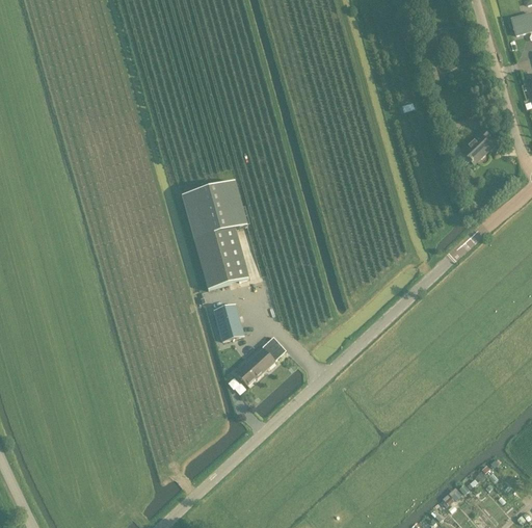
[(531,27),(531,11),(511,17),(516,33),(526,31),(526,29),(531,27)]
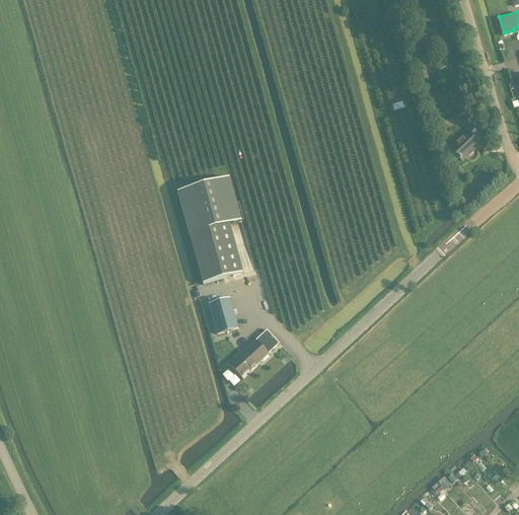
[(402,98),(392,101),(394,108),(404,105),(402,98)]
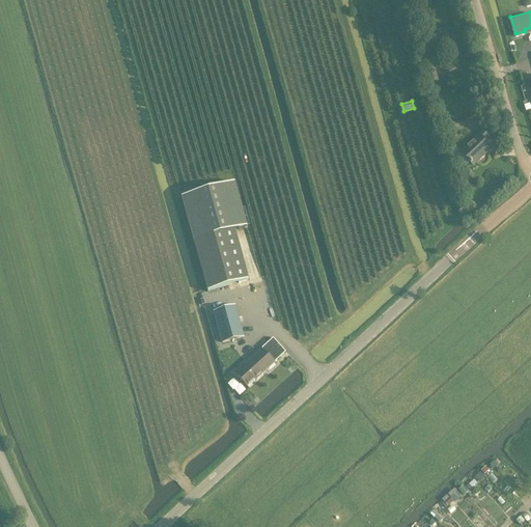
[(474,103),(465,106),(468,114),(477,111),(474,103)]
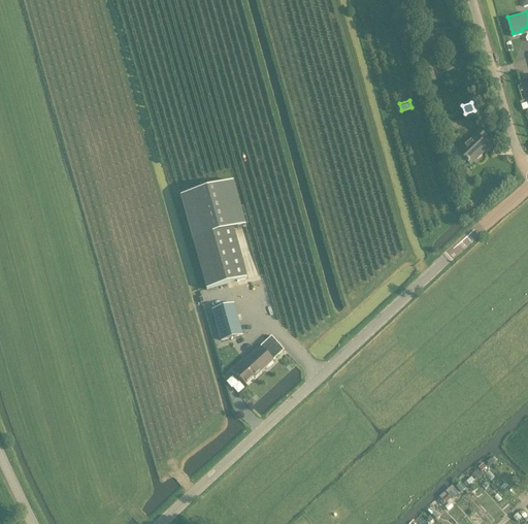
[(459,149),(453,154),(461,163),(467,157),(470,161),(489,144),(483,138),(488,133),(479,124),(473,129),(476,131),(458,148),(459,149)]
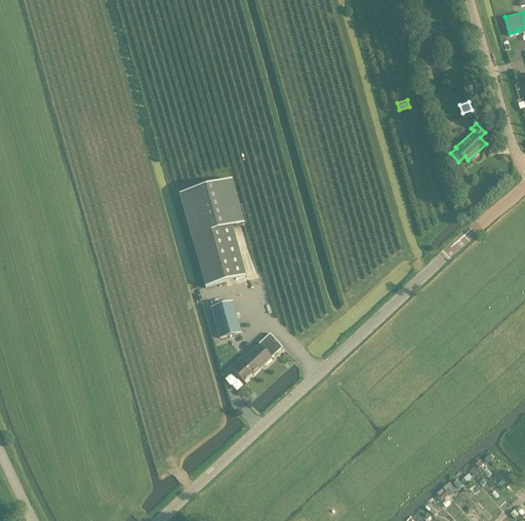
[(232,177),(180,192),(206,285),(246,274),(232,225),(244,222),(232,177)]
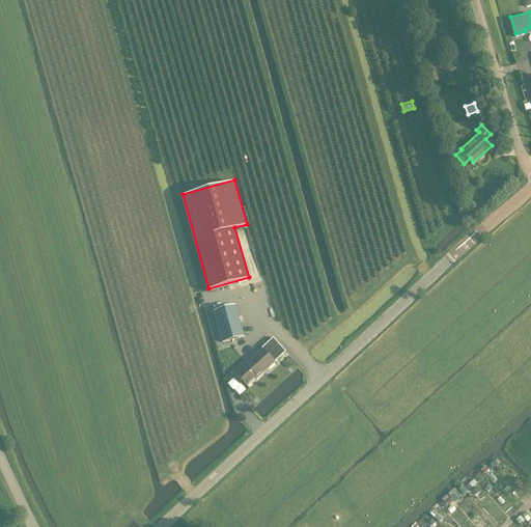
[(230,285),(210,290),(215,308),(223,339),(243,333),(230,285)]
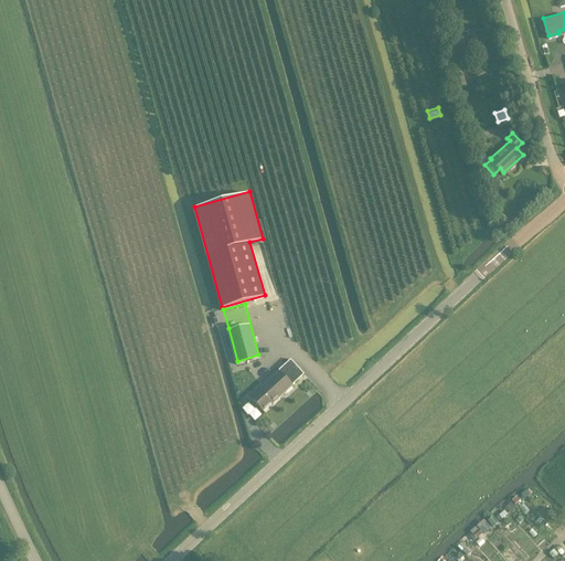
[(259,385),(251,393),(264,408),(273,400),(273,401),(292,383),(291,382),(304,371),(291,357),(279,368),(280,369),(260,387),(259,385)]
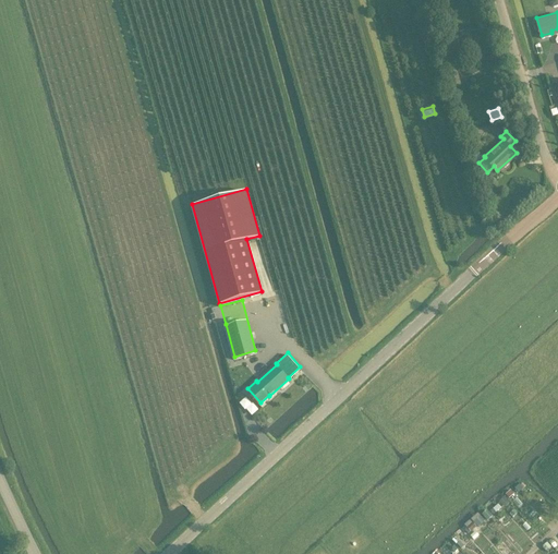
[(505,494),(499,498),(504,503),(508,498),(505,494)]
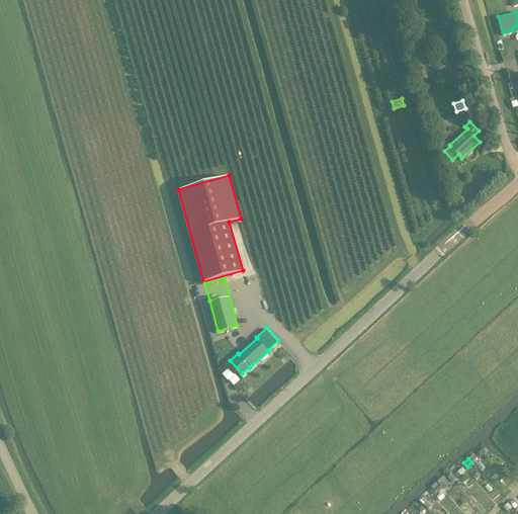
[(452,470),(447,475),(451,480),(456,476),(452,470)]
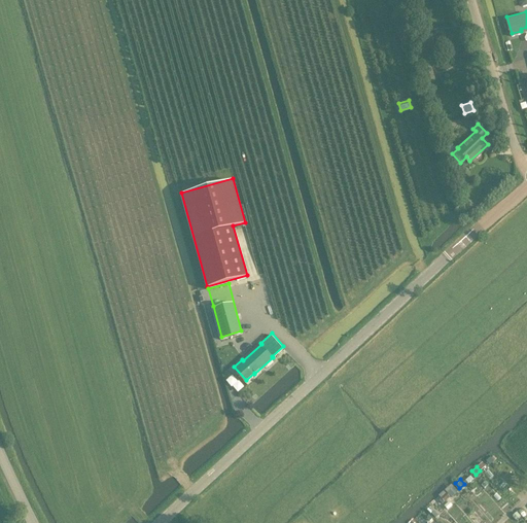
[(453,484),(447,489),(452,494),(457,489),(453,484)]
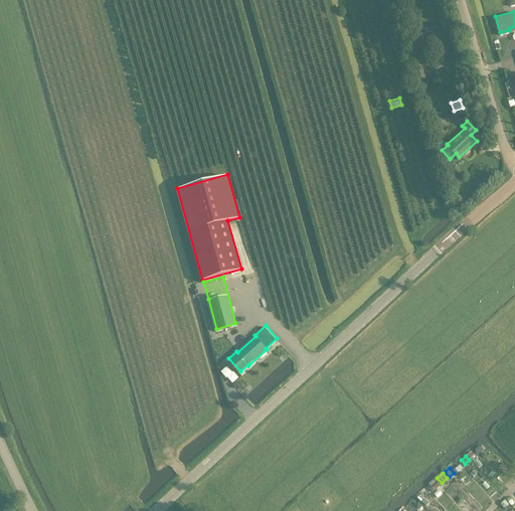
[(432,484),(428,486),(432,489),(439,483),(436,479),(432,484)]
